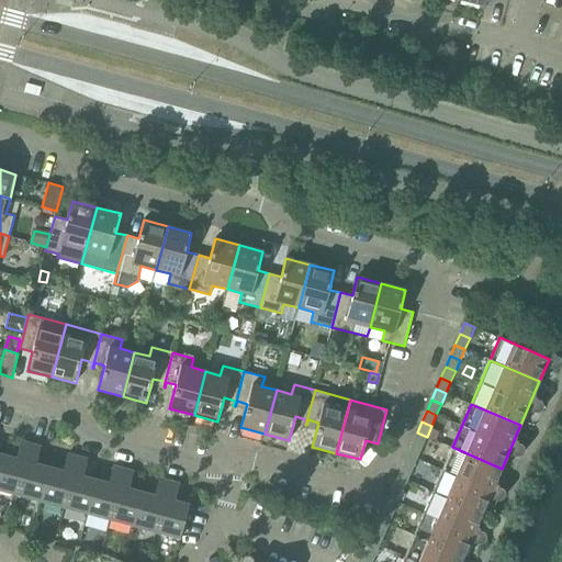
[(417,433),(413,444),(423,448),(427,437),(417,433)]
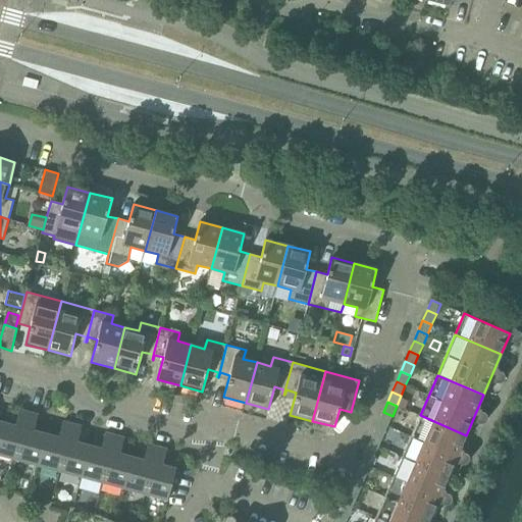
[(0,434),(0,455),(16,460),(29,413),(19,410),(15,425),(3,422),(0,434)]
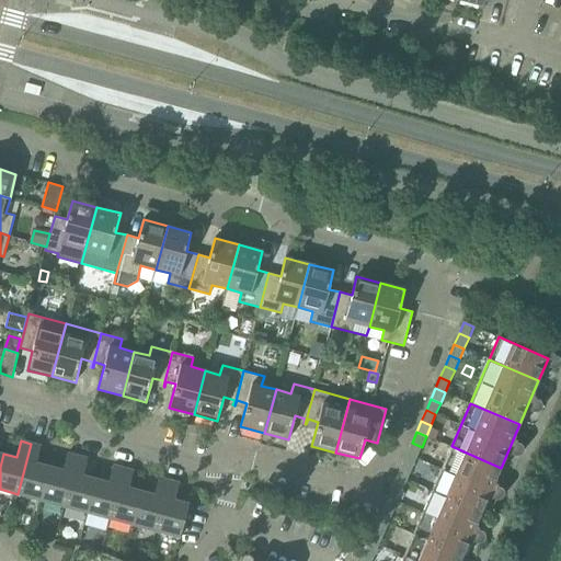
[(412,443),(407,454),(416,458),(422,447),(412,443)]
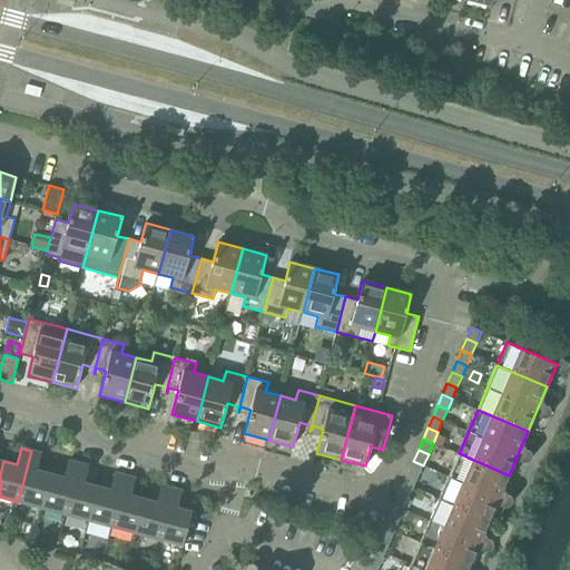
[(18,502),(41,509),(51,473),(37,470),(41,453),(31,451),(18,502)]
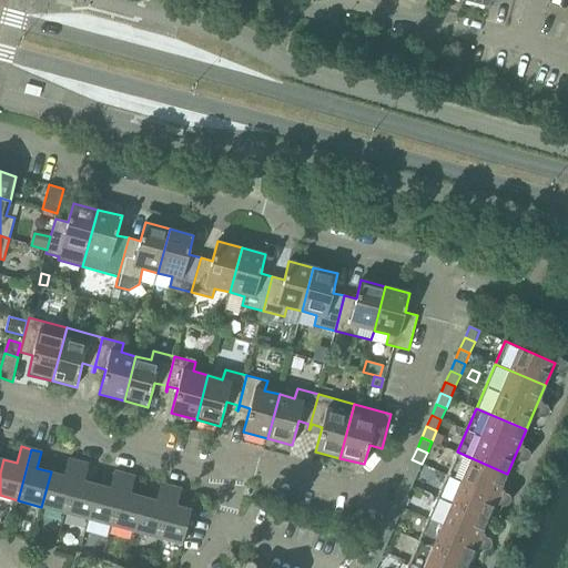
[(457,452),(437,496),(488,518),(507,474),(457,452)]
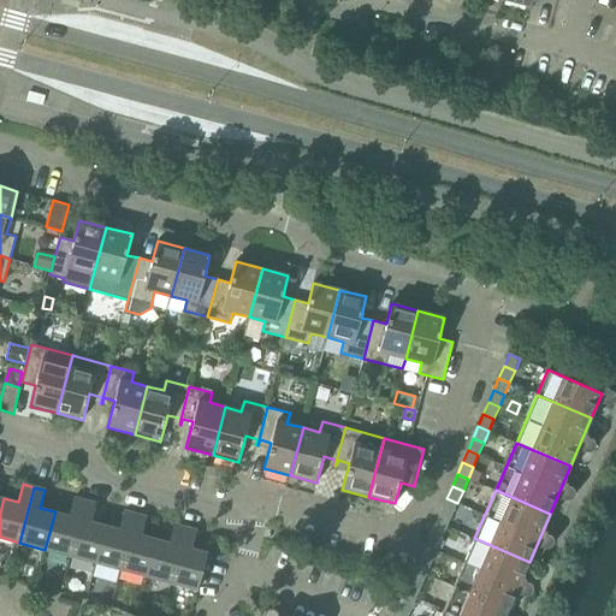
[(45,550),(71,556),(86,501),(75,498),(70,516),(55,511),(45,550)]
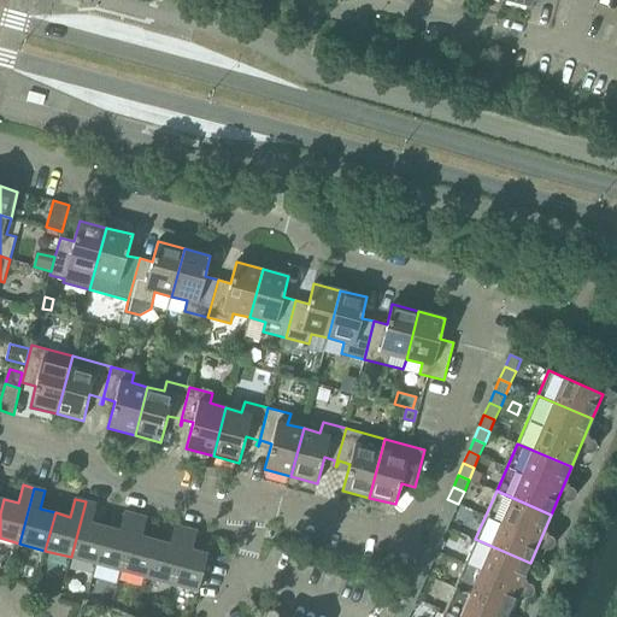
[(447,499),(442,511),(453,516),(458,504),(447,499)]
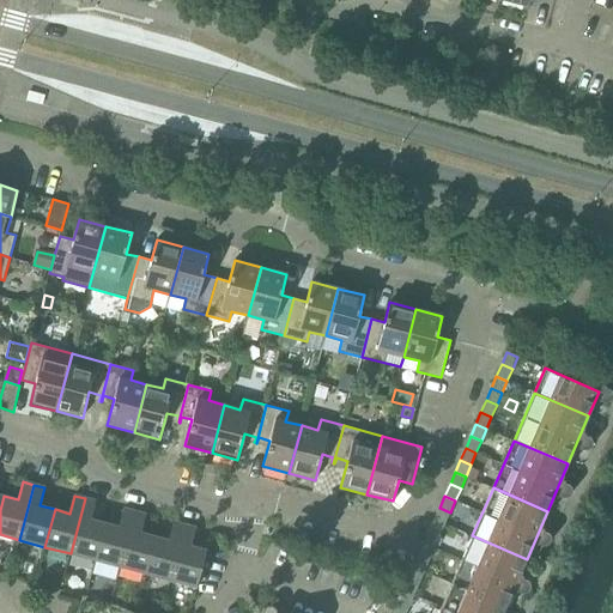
[(71,553),(96,560),(105,523),(91,520),(96,501),(85,498),(71,553)]
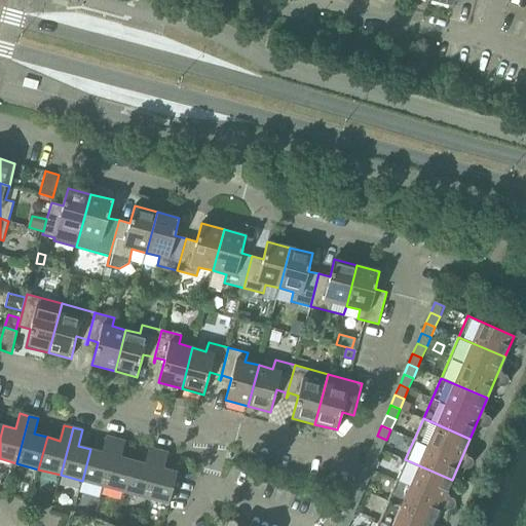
[(377,436),(373,446),(382,450),(386,440),(377,436)]
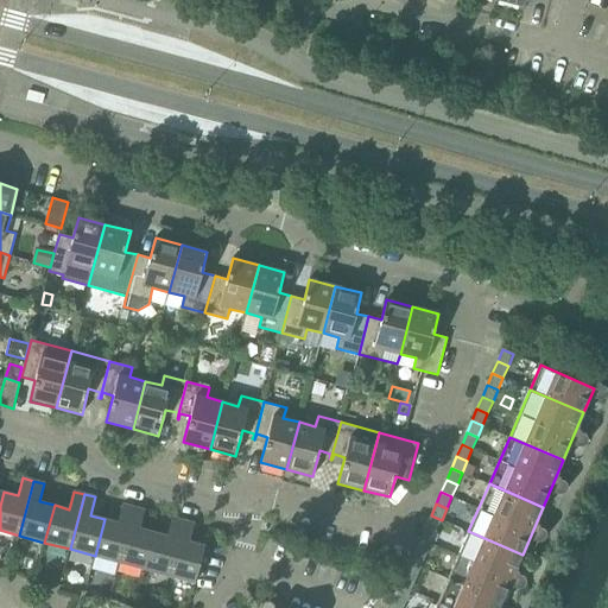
[(95,556),(119,562),(134,507),(124,505),(118,523),(105,519),(95,556)]
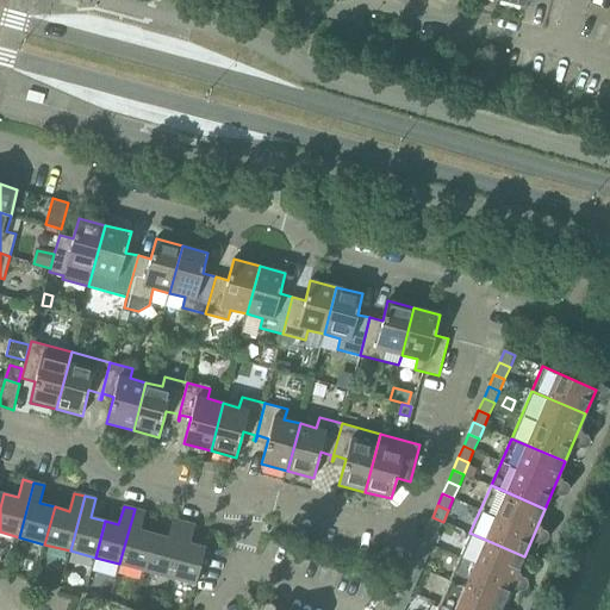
[(119,564),(144,571),(155,534),(141,530),(145,512),(135,509),(119,564)]
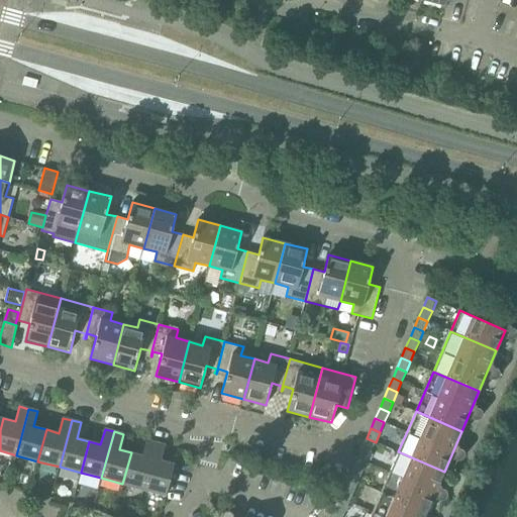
[(367,438),(362,448),(371,452),(376,442),(367,438)]
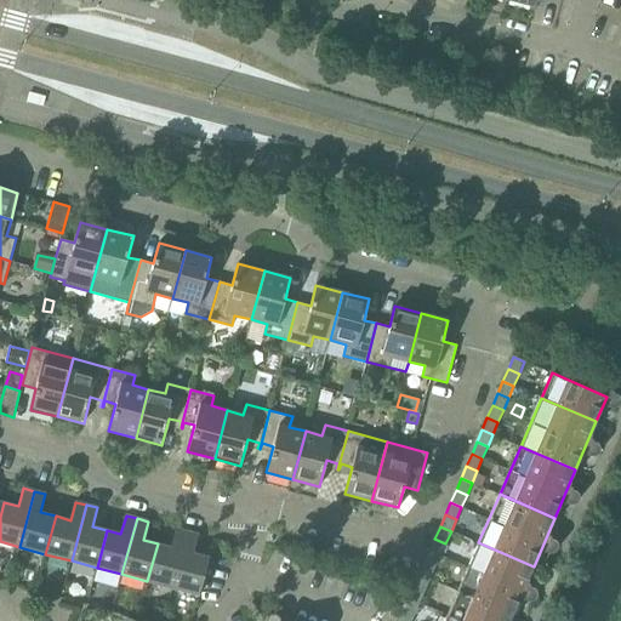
[(147,581),(172,588),(187,531),(176,529),(171,547),(158,543),(147,581)]
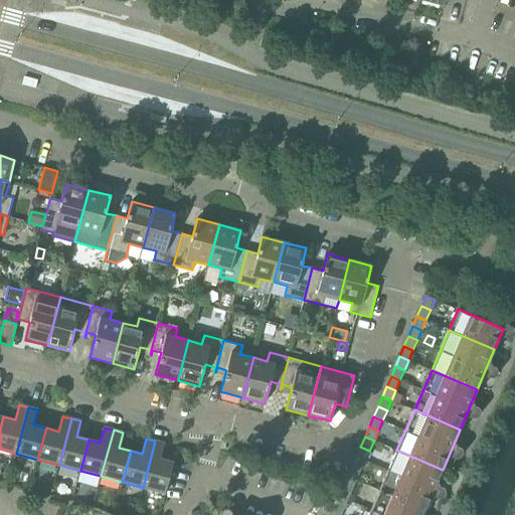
[(155,441),(143,488),(165,493),(173,462),(161,459),(165,444),(155,441)]
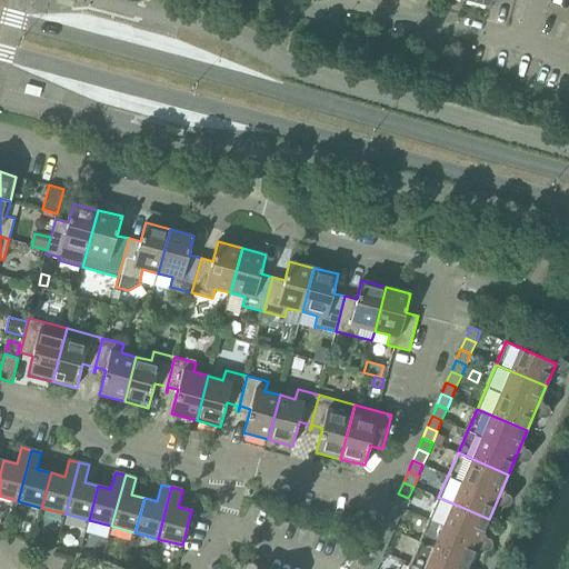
[(398,493),(393,505),(403,508),(408,498),(398,493)]
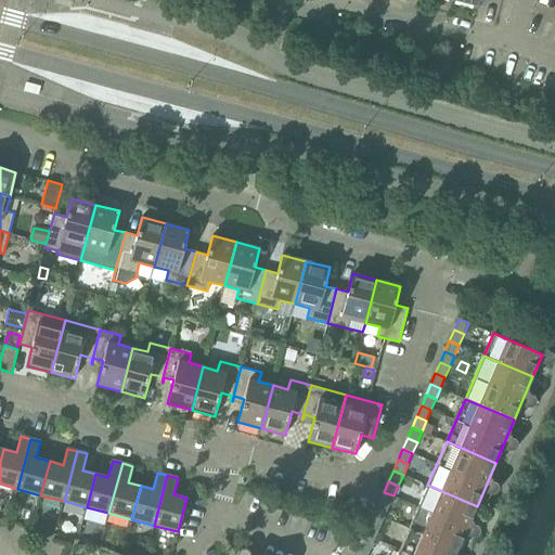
[(427,485),(409,528),(459,549),(477,506),(427,485)]
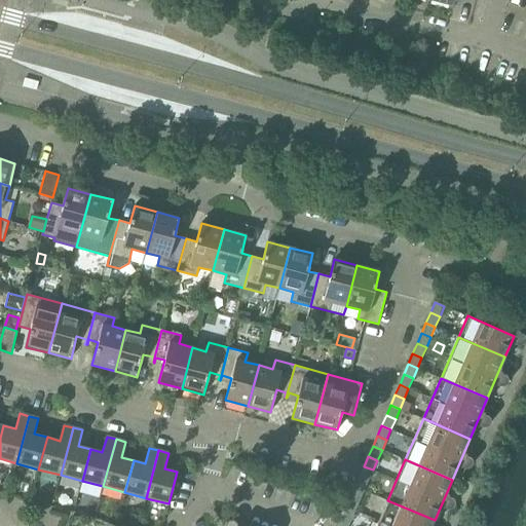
[(360,476),(369,480),(373,470),(364,466),(360,476)]
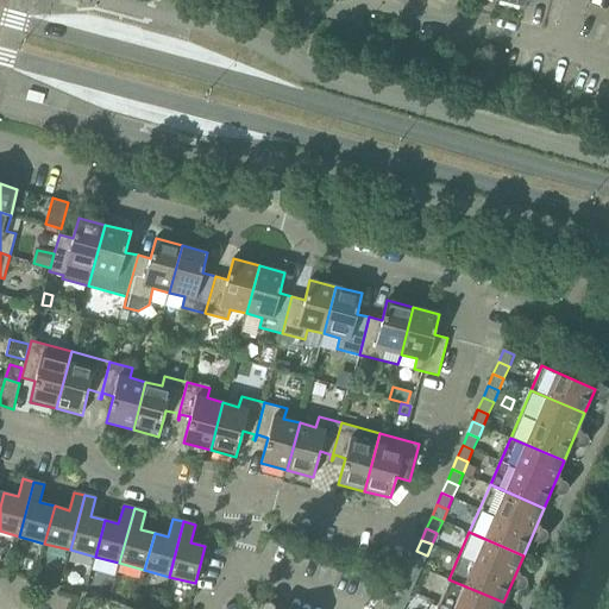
[(416,551),(412,563),(422,567),(427,556),(416,551)]
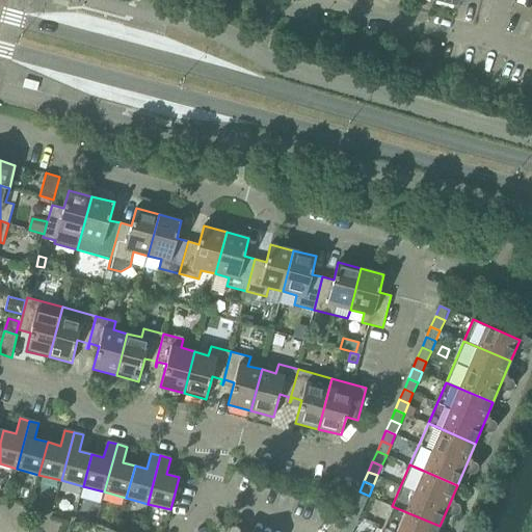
[(360,491),(354,503),(364,506),(369,496),(360,491)]
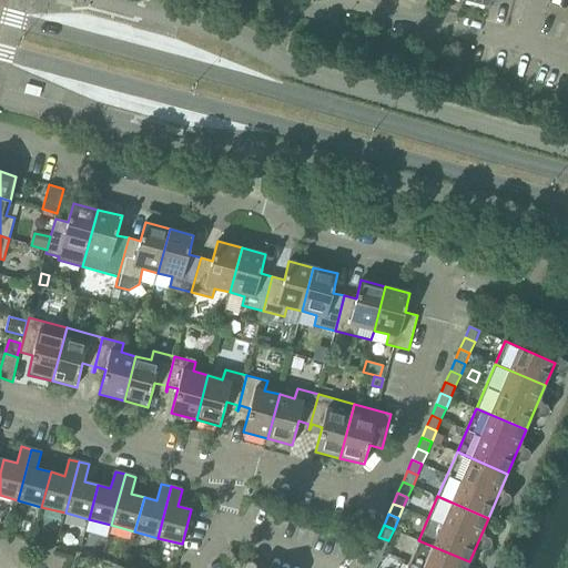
[(378,537),(374,548),(384,553),(388,540),(378,537)]
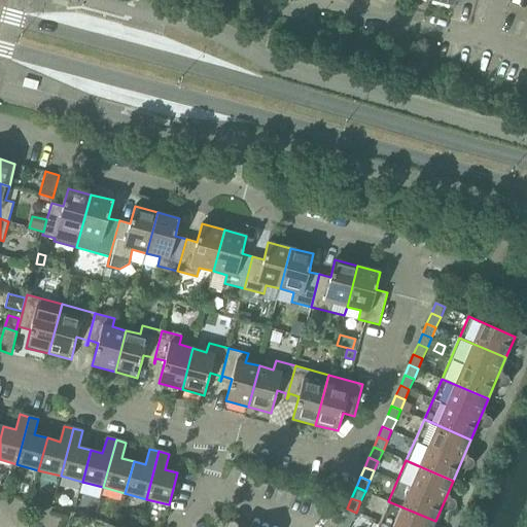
[(432,526),(435,521),(388,501),(377,526),(432,526)]
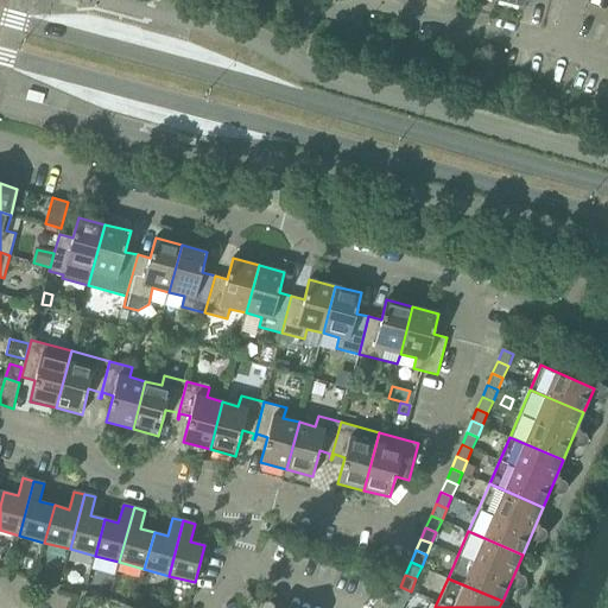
[(400,587),(394,599),(405,603),(411,591),(400,587)]
